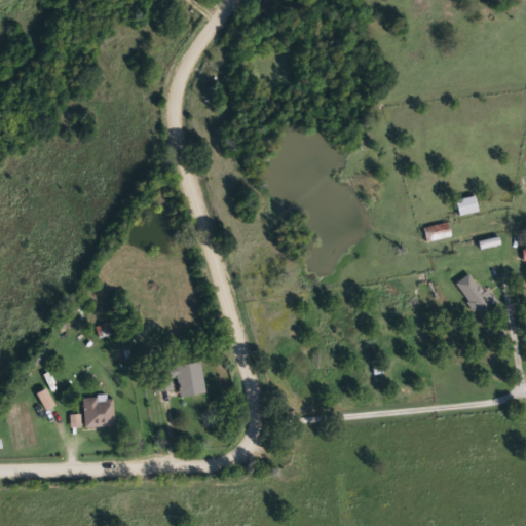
[(479,210),(460,214),(456,198),(476,194),(479,210)]
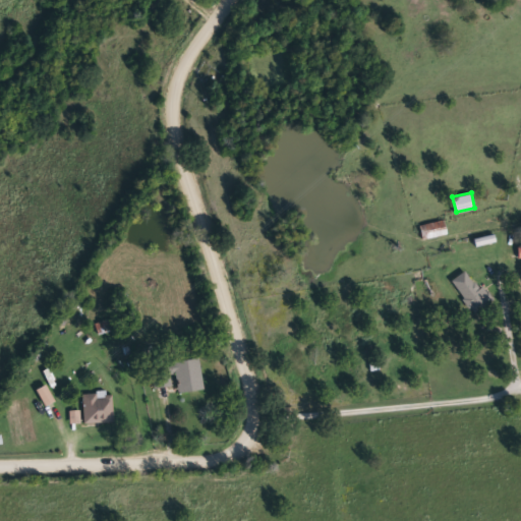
[(446,234),(421,237),(420,224),(445,221),(446,234)]
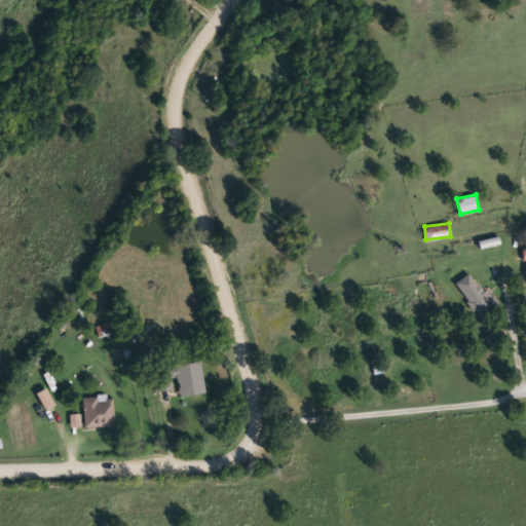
[(456,284),(472,271),(497,303),(481,315),(456,284)]
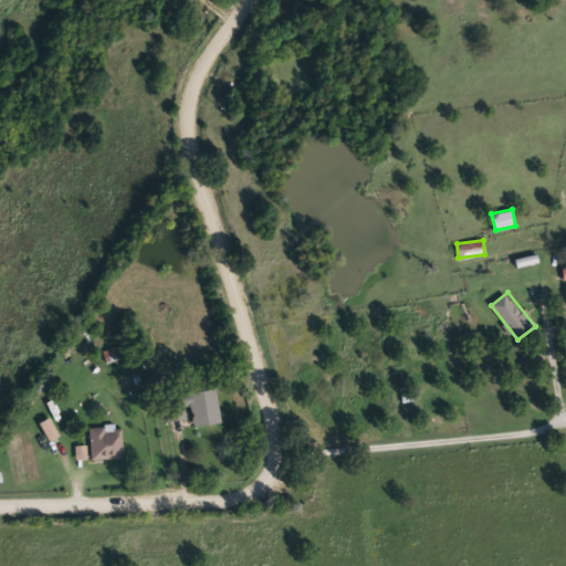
[(195,426),(194,419),(168,422),(165,395),(218,387),(222,422),(195,426)]
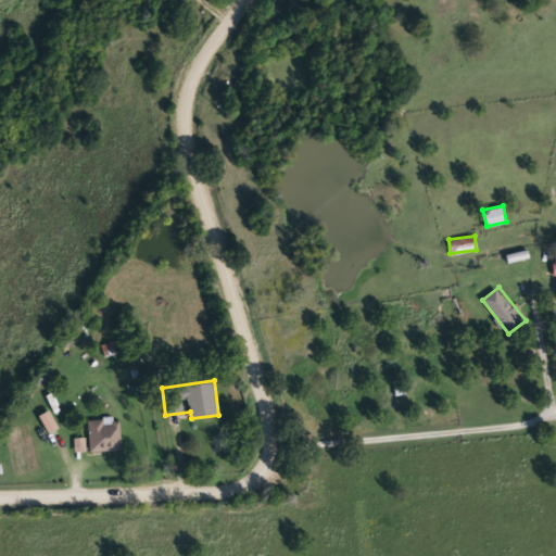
[(88,451),(88,419),(122,419),(122,451),(88,451)]
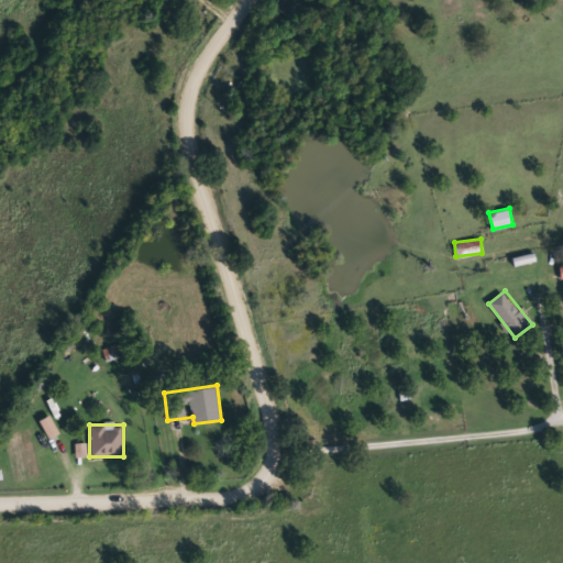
All buildings are outlined.
